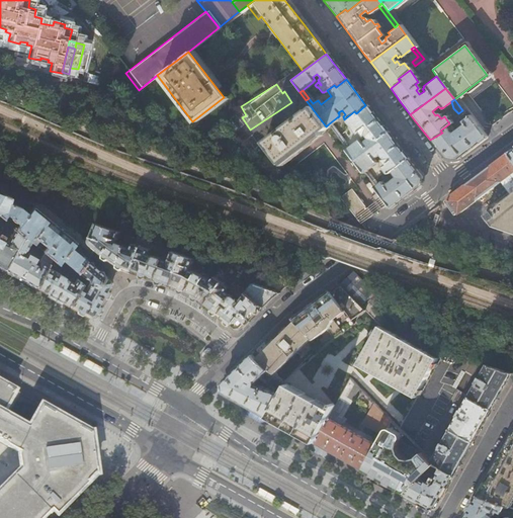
[(276,164),(326,126),(310,105),(305,109),(304,108),(257,145),(259,147),(262,145),(276,164)]
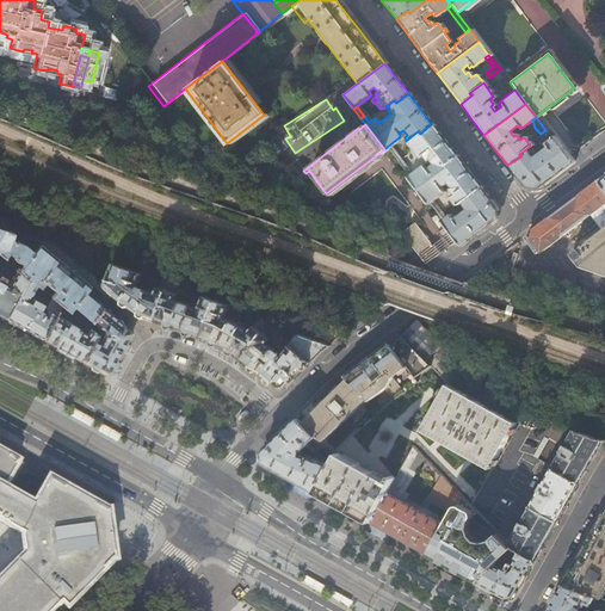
[(420,164),(408,173),(405,176),(415,190),(445,167),(443,165),(455,155),(446,146),(431,124),(420,134),(418,131),(406,141),(406,142),(417,158),(421,155),(425,160),(427,159),(430,164),(426,167),(424,164),(421,165),(420,164)]
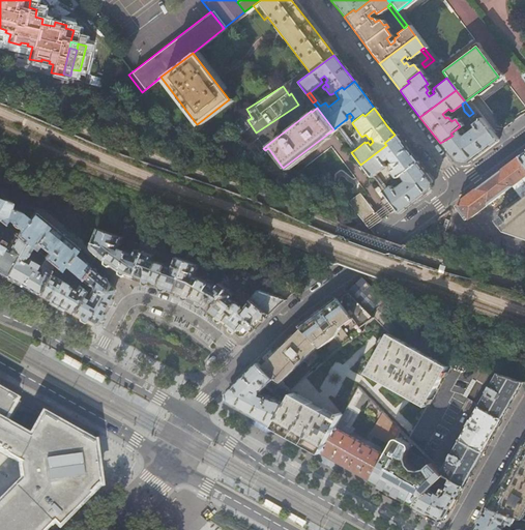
[(478,119),(476,121),(471,125),(473,128),(461,138),(458,134),(463,129),(460,126),(450,134),(453,136),(440,143),(446,152),(453,159),(465,162),(473,155),(494,140),(490,135),(478,119)]
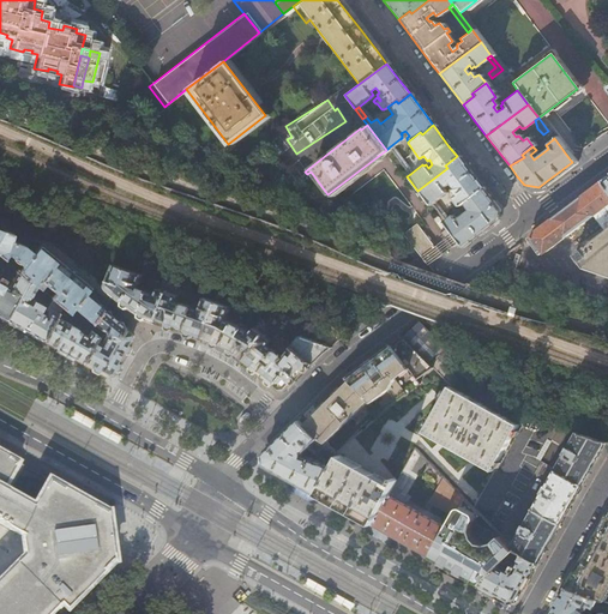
[(398,160),(389,148),(386,150),(396,162),(398,160)]
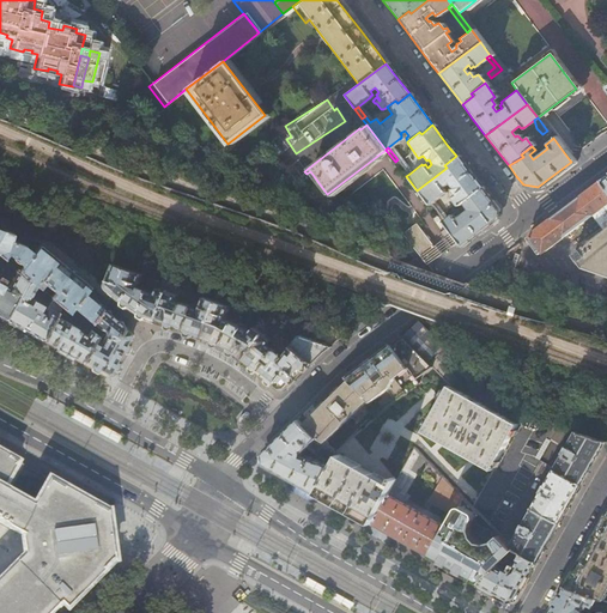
[(428,204),(430,202),(442,192),(444,189),(442,187),(447,183),(450,188),(448,189),(451,194),(448,198),(451,202),(449,205),(454,205),(456,204),(459,202),(479,187),(469,174),(456,156),(444,165),(447,168),(417,190),(428,204)]
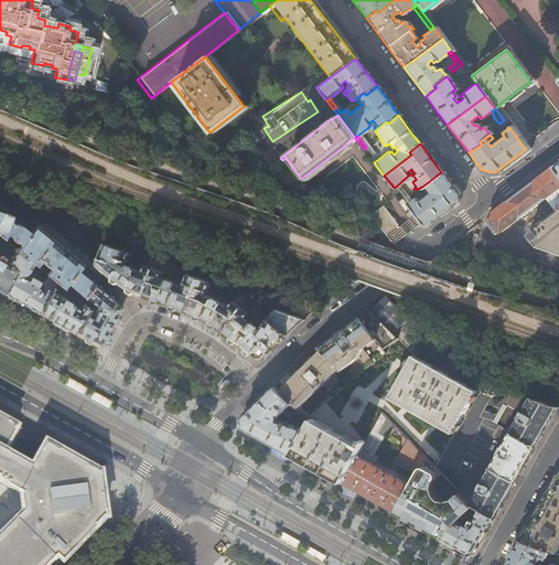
[(374,162),(377,160),(366,147),(364,149),(374,162)]
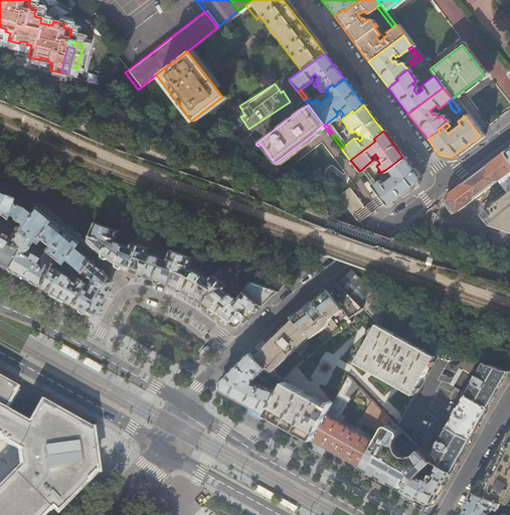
[(509,164),(509,144),(501,152),(509,164)]
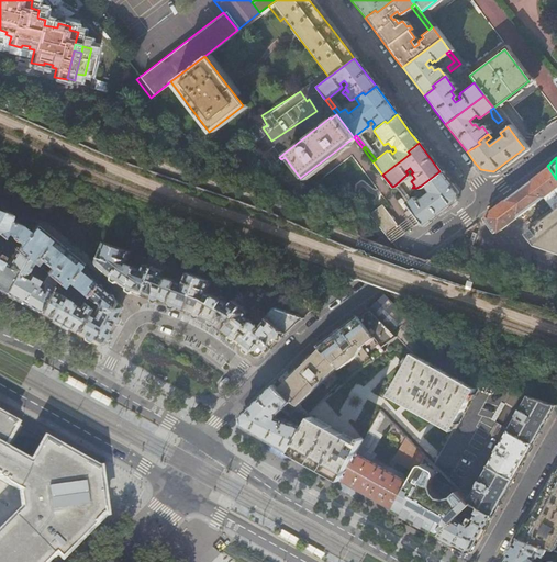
[(556,179),(547,166),(514,190),(480,215),(492,229),(494,231),(545,193),(556,208),(522,234),(531,246),(556,255),(556,179)]
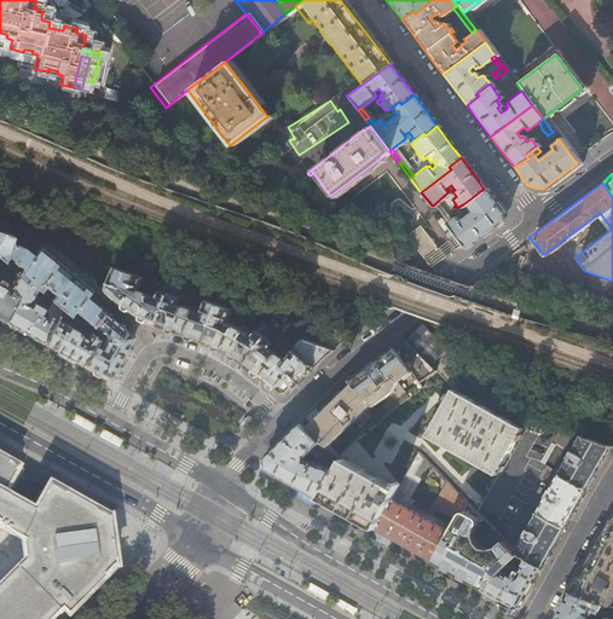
[(452,217),(447,220),(444,223),(447,227),(458,243),(463,249),(484,233),(497,224),(498,217),(499,208),(496,203),(484,189),(463,204),(468,212),(456,221),(452,217)]
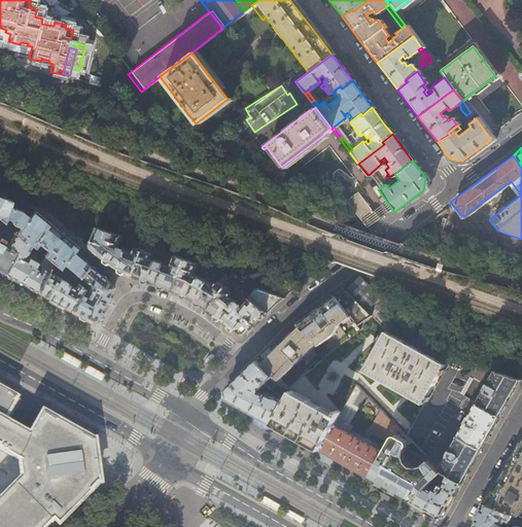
[(377,183),(370,174),(368,175),(375,184),(377,183)]
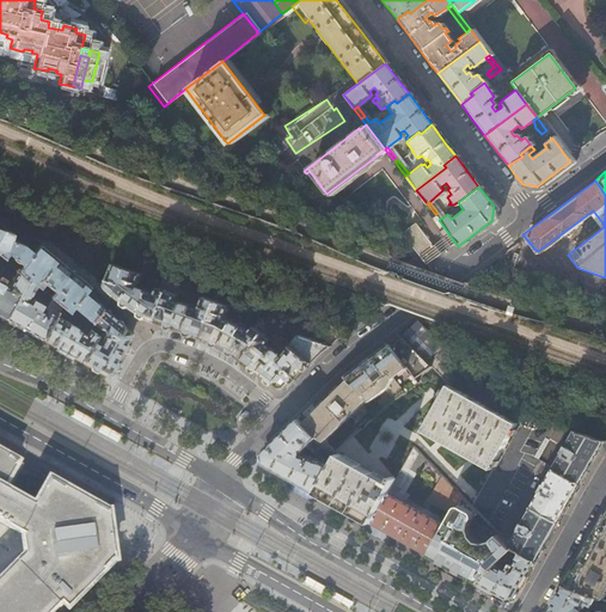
[(410,221),(396,232),(421,263),(436,252),(429,244),(428,245),(410,221)]
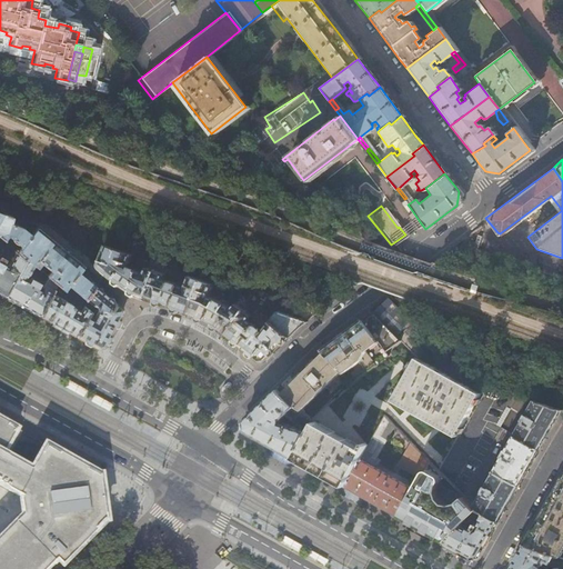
[(394,251),(391,245),(368,216),(362,208),(354,213),(360,240),(394,251)]
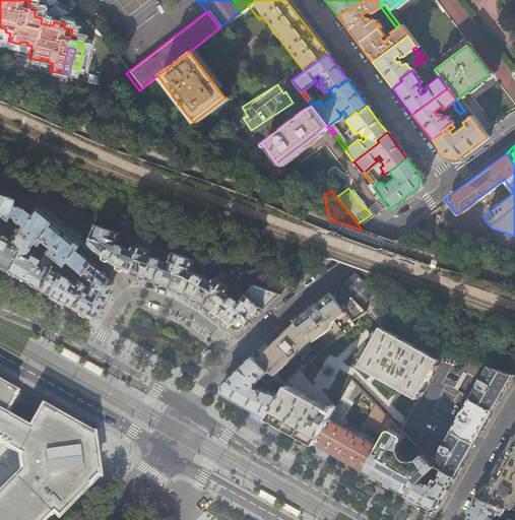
[(378,209),(385,204),(376,191),(369,196),(378,209)]
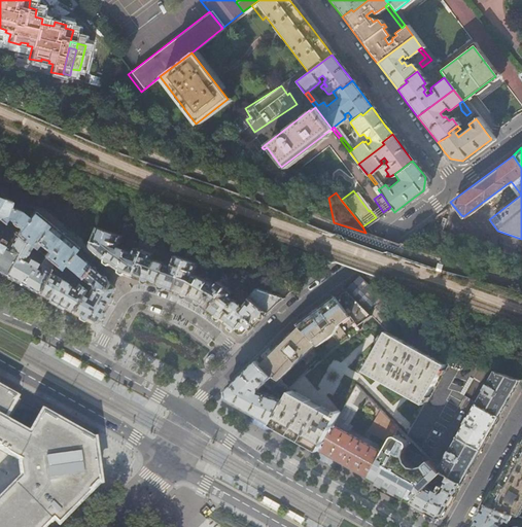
[(87,260),(71,248),(71,247),(73,245),(72,244),(29,209),(23,216),(14,209),(3,205),(5,199),(0,198),(0,218),(1,217),(3,218),(5,220),(1,224),(18,238),(46,261),(59,272),(69,280),(83,265),(87,260)]
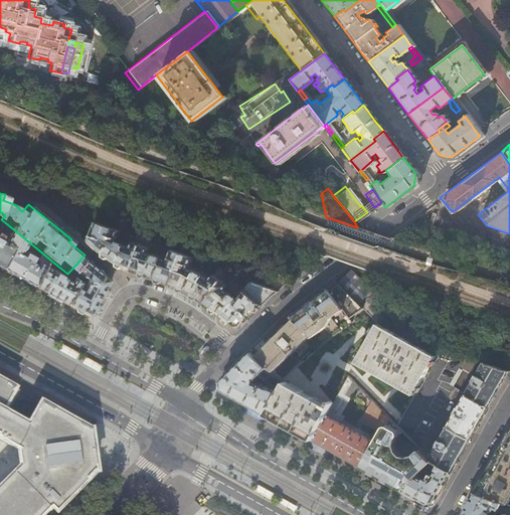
[(0,224),(6,229),(0,239),(0,265),(17,232),(1,219),(0,218),(0,224)]
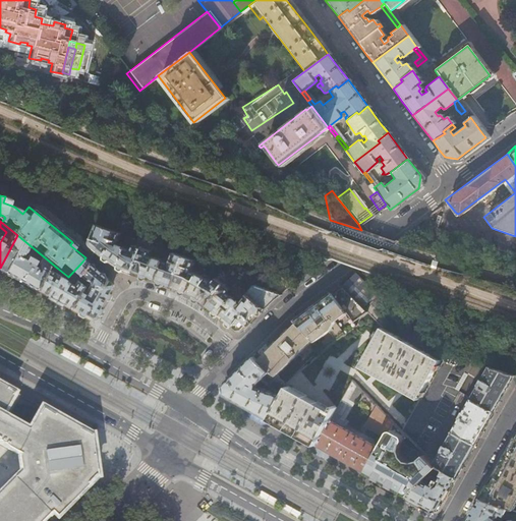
[(141,240),(133,237),(129,247),(128,248),(113,243),(117,231),(94,222),(93,224),(87,242),(89,246),(100,255),(101,258),(105,262),(107,261),(121,271),(129,274),(141,240)]
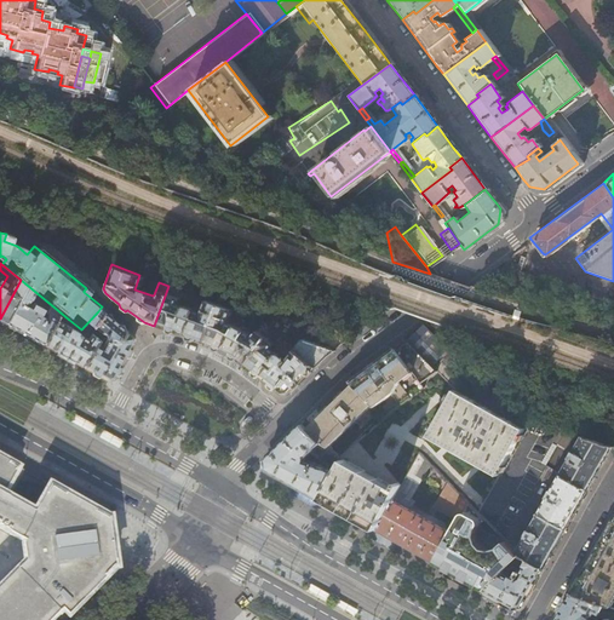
[(21,280),(0,319),(0,322),(18,332),(36,343),(55,308),(21,280)]
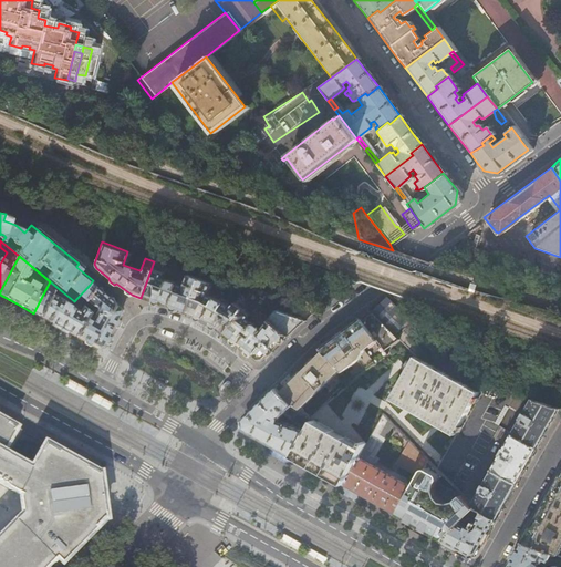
[(184,313),(198,277),(186,272),(180,286),(175,284),(170,281),(165,280),(158,278),(160,274),(166,275),(167,271),(157,268),(158,263),(154,261),(141,298),(184,313)]
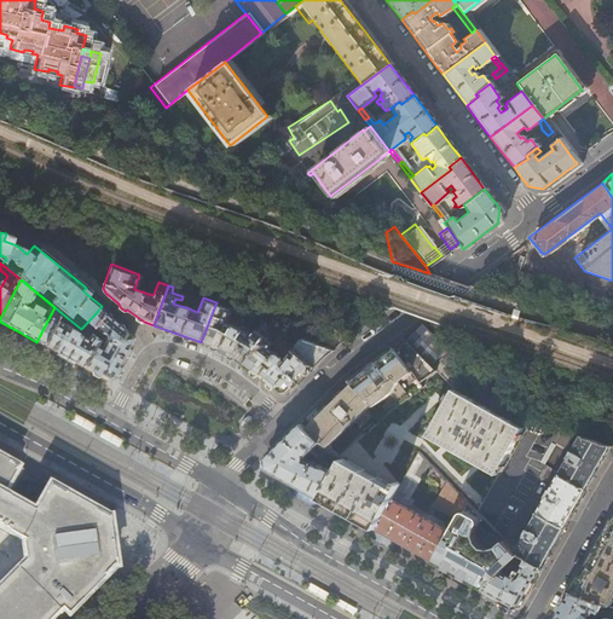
[(264,325),(260,323),(249,335),(233,323),(224,319),(229,306),(217,302),(201,342),(210,346),(232,358),(241,364),(267,331),(264,325)]
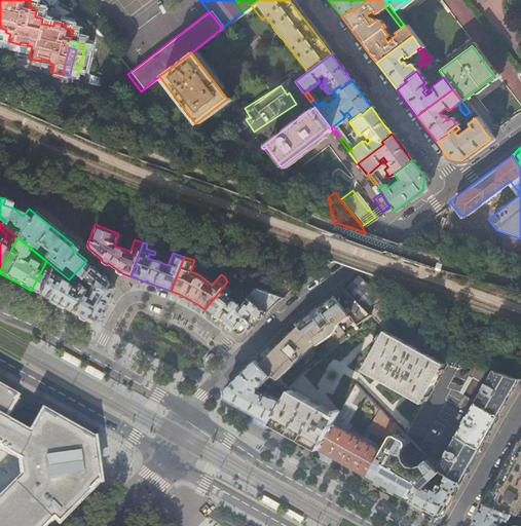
[(63,283),(61,280),(44,271),(47,266),(58,272),(59,271),(46,261),(31,291),(46,299),(64,309),(77,287),(72,282),(68,287),(63,284),(63,283)]
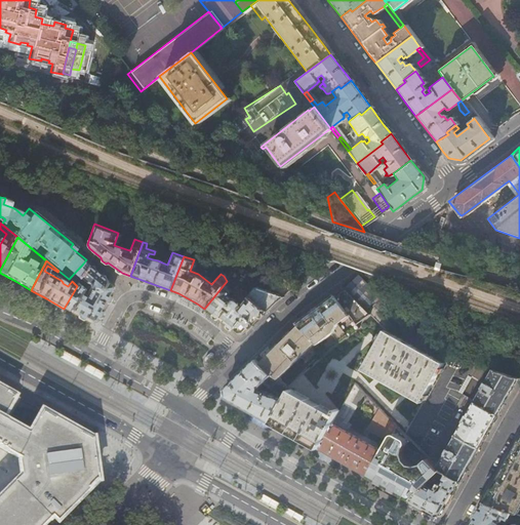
[(108,288),(108,284),(100,277),(98,274),(94,273),(88,268),(87,265),(83,265),(83,264),(69,279),(72,281),(77,286),(64,309),(85,321),(90,319),(98,306),(108,288)]
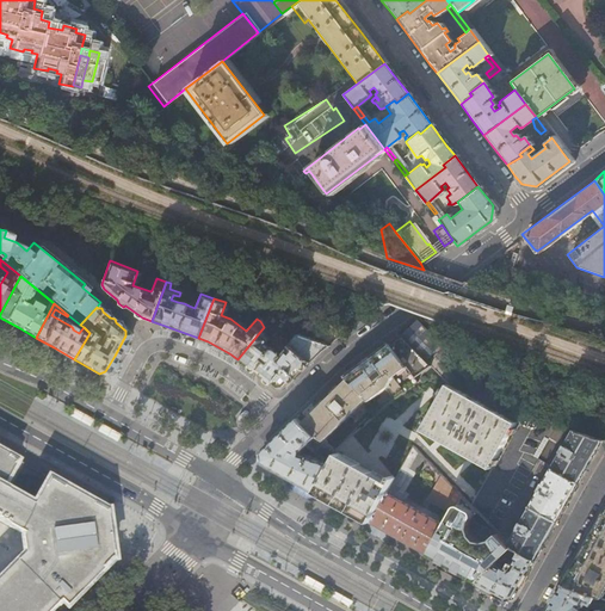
[(318,352),(338,335),(245,309),(257,319),(260,321),(271,333),(288,346),(306,363),(314,355),(318,352)]
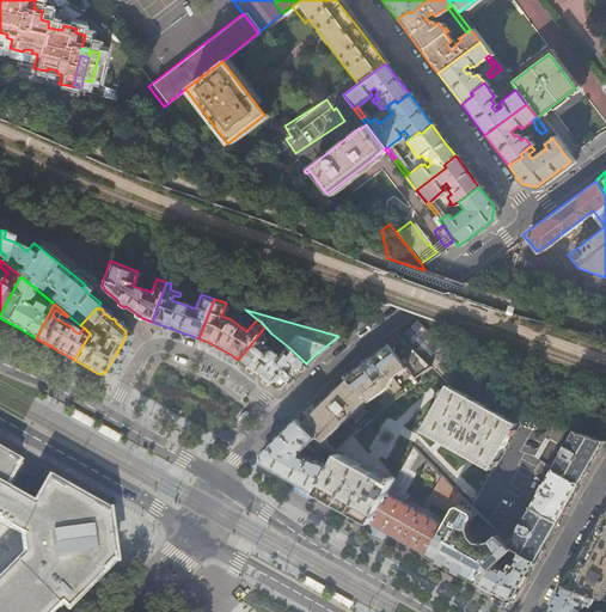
[(306,363),(288,347),(280,357),(275,352),(270,350),(264,344),(271,334),(264,328),(238,360),(252,372),(274,389),(281,389),(292,377),(306,363)]
